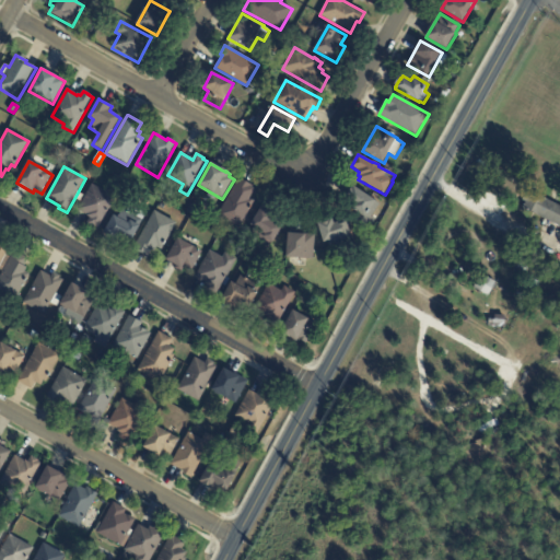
[(241,181),(253,187),(253,188),(256,189),(251,199),(255,202),(253,207),(256,209),(244,231),(218,217),(238,179),(241,181)]
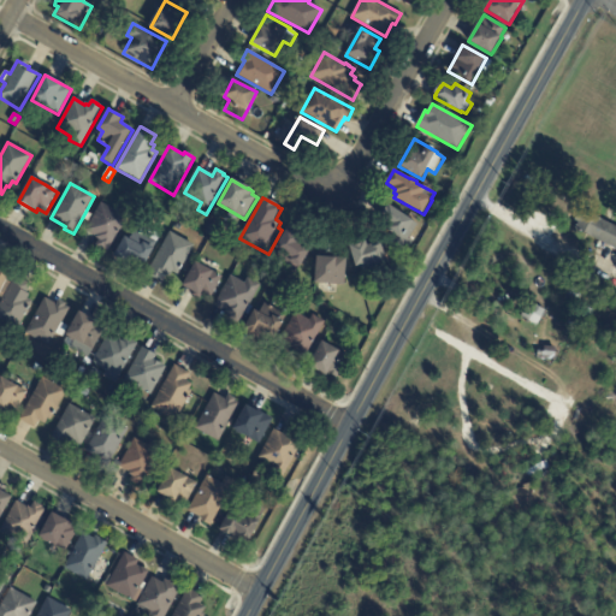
[(96,240),(96,238),(86,231),(101,203),(116,212),(118,207),(125,211),(123,217),(128,219),(107,254),(96,248),(100,241),(96,240)]
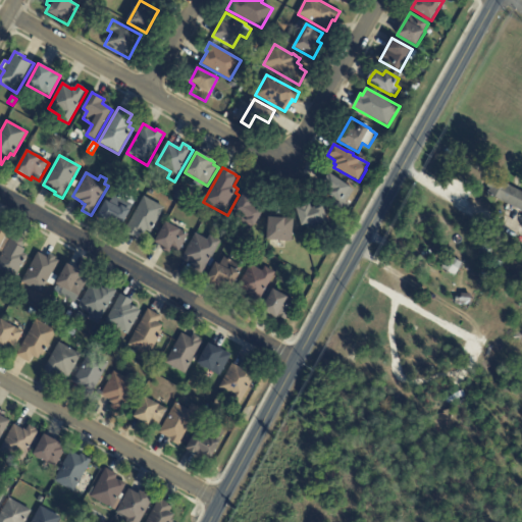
[(340,213),(331,208),(336,201),(328,195),(332,190),(324,184),(330,174),(355,192),(340,213)]
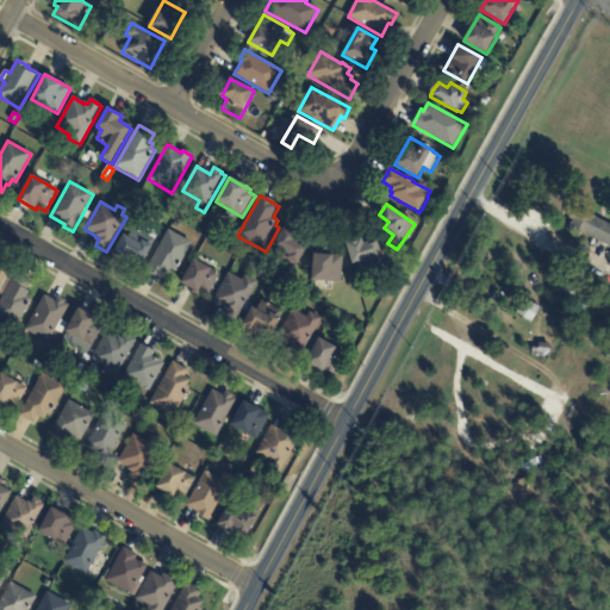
[(609,247),(571,229),(573,221),(571,219),(576,209),(609,224),(609,247)]
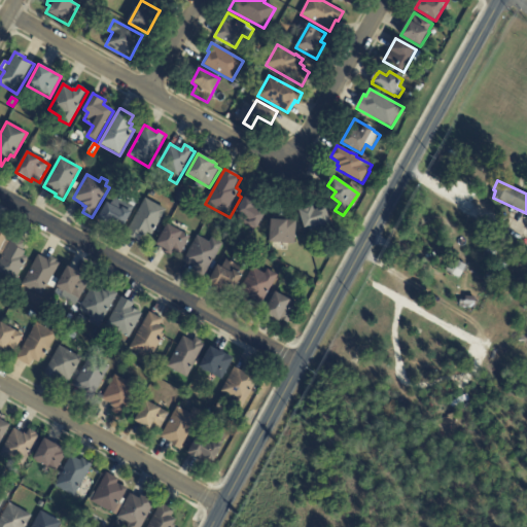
[(184,196),(187,198),(183,204),(176,200),(179,192),(184,196)]
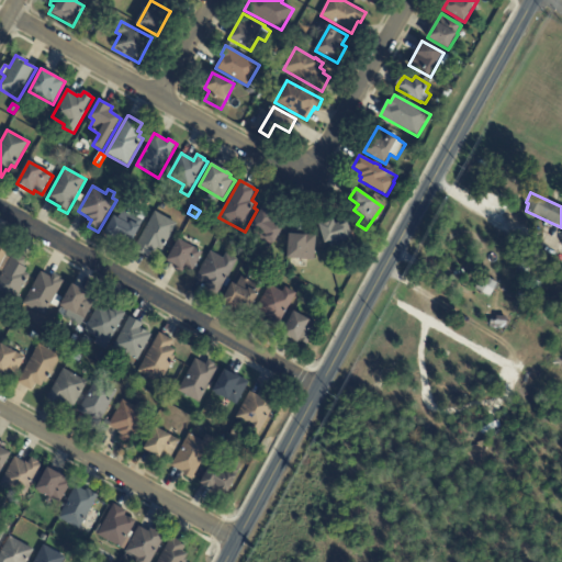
[(267,212),(273,216),(272,217),(274,218),(272,223),(284,229),(274,245),(273,245),(269,250),(260,245),(267,236),(251,227),(262,211),(265,212),(266,211),(267,212)]
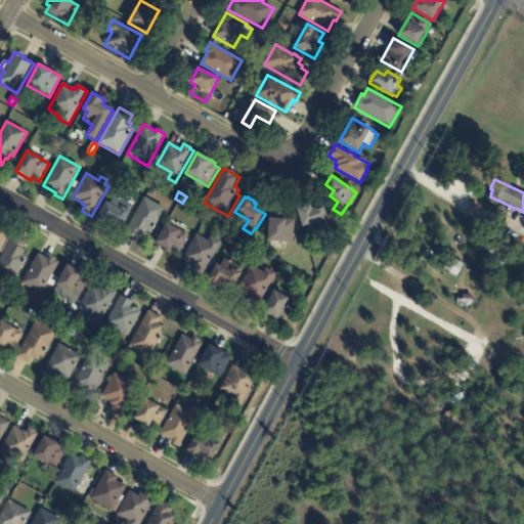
[(161,218),(153,231),(148,229),(144,235),(142,234),(138,242),(124,233),(144,199),(165,210),(161,218)]
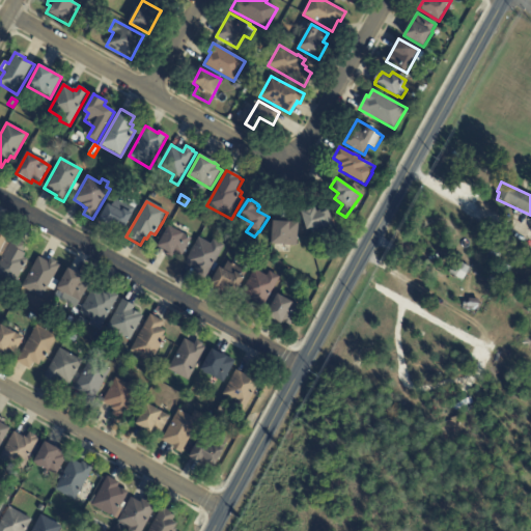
[(112,206),(122,212),(122,211),(132,216),(126,230),(113,223),(110,228),(99,222),(108,204),(112,206)]
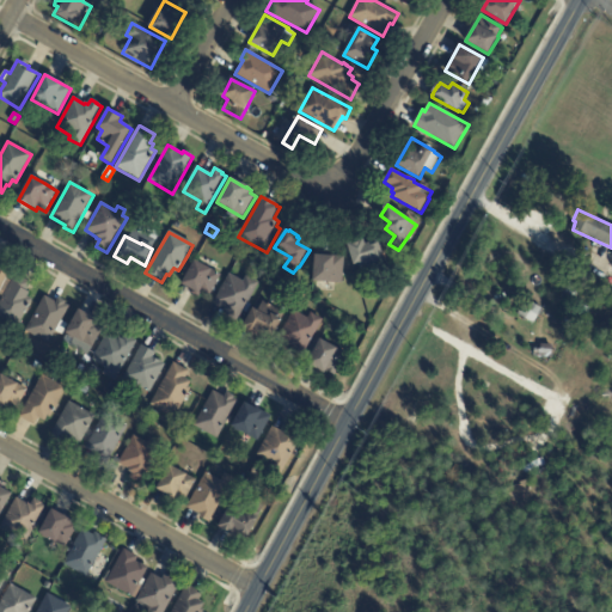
[(381,263),(361,270),(360,265),(355,267),(348,245),(365,240),(366,246),(379,242),(386,263),(381,263)]
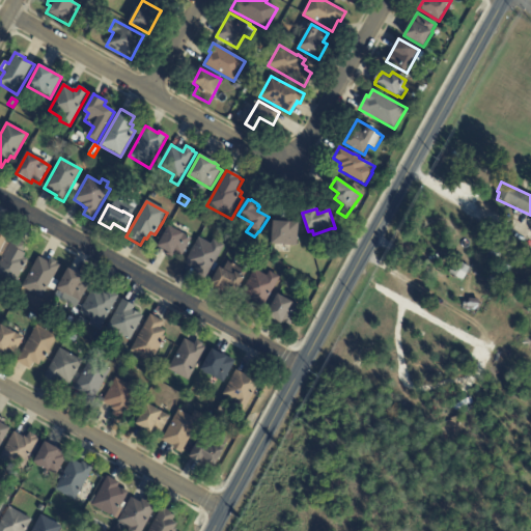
[(299,223),(297,247),(272,245),(274,222),(290,223),(299,223)]
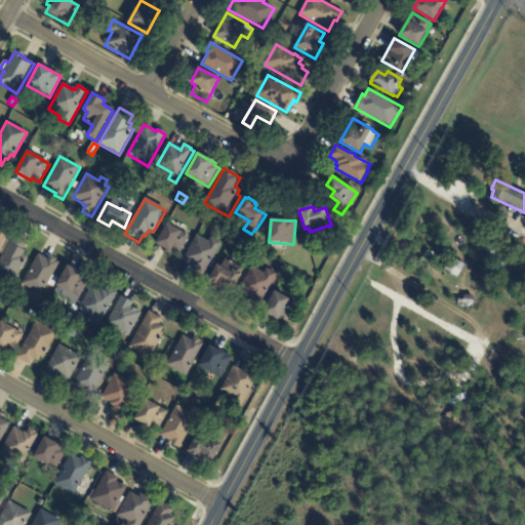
[(173,228),(190,237),(179,255),(172,251),(171,253),(156,245),(167,225),(173,228)]
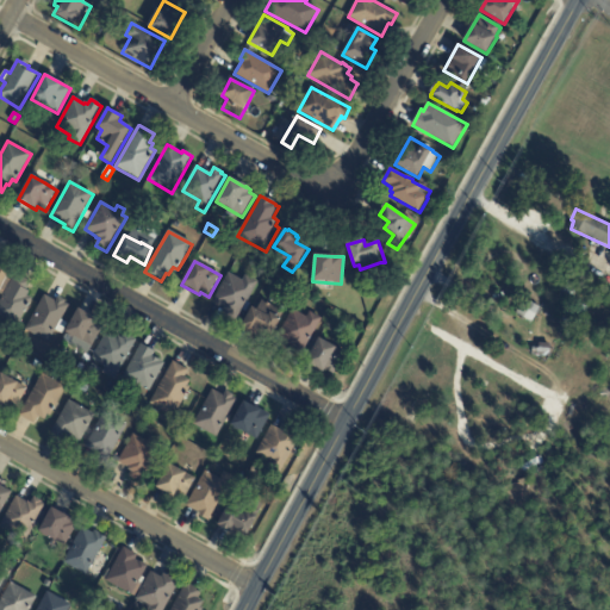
[(0,266),(1,267),(1,268),(10,273),(6,279),(11,281),(2,296),(0,294),(0,266)]
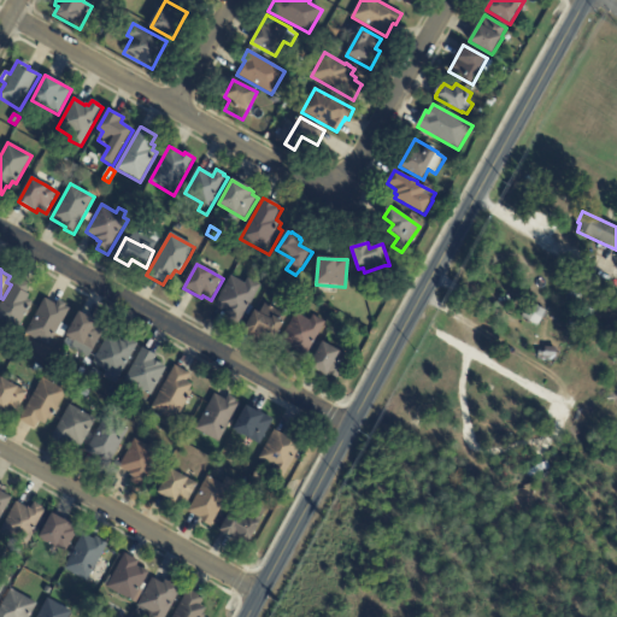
[(17,278),(31,286),(27,295),(30,297),(28,300),(34,304),(17,334),(0,323),(0,305),(16,277),(17,278)]
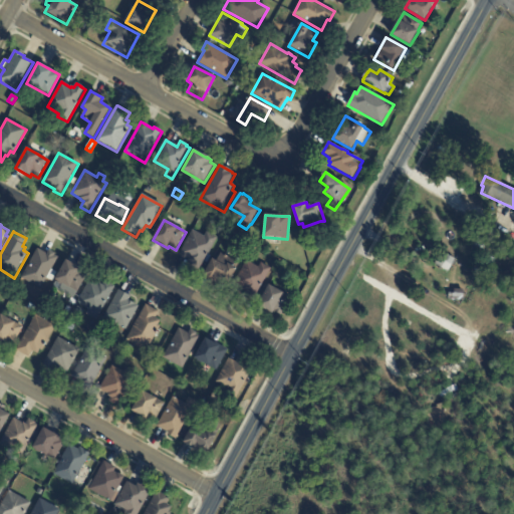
[(207,233),(217,239),(208,255),(211,257),(207,264),(205,263),(202,268),(189,261),(189,260),(180,255),(193,231),(205,237),(207,233)]
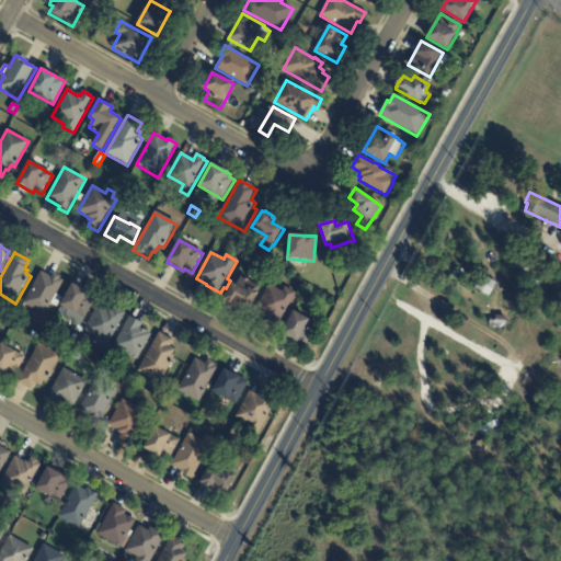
[(43,274),(52,278),(54,274),(60,277),(59,279),(64,282),(45,317),(23,305),(41,273),(43,274)]
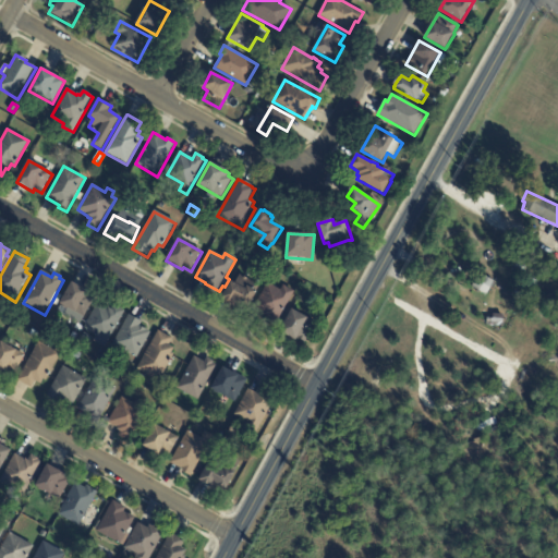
[(485,295),(472,288),(481,274),(495,282),(487,296),(485,295)]
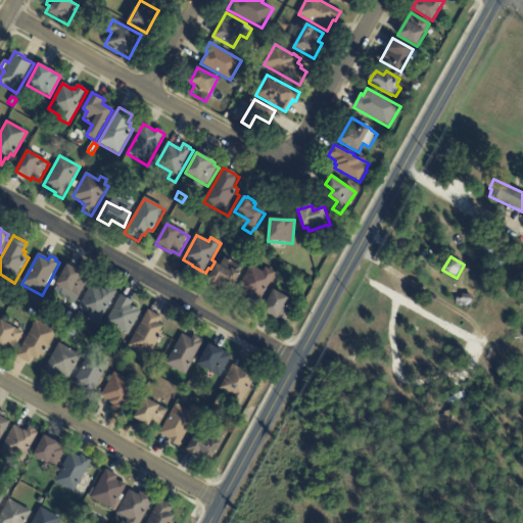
[(233,263),(243,269),(240,274),(241,275),(233,289),(223,284),(221,288),(207,281),(217,265),(220,267),(225,258),(233,263)]
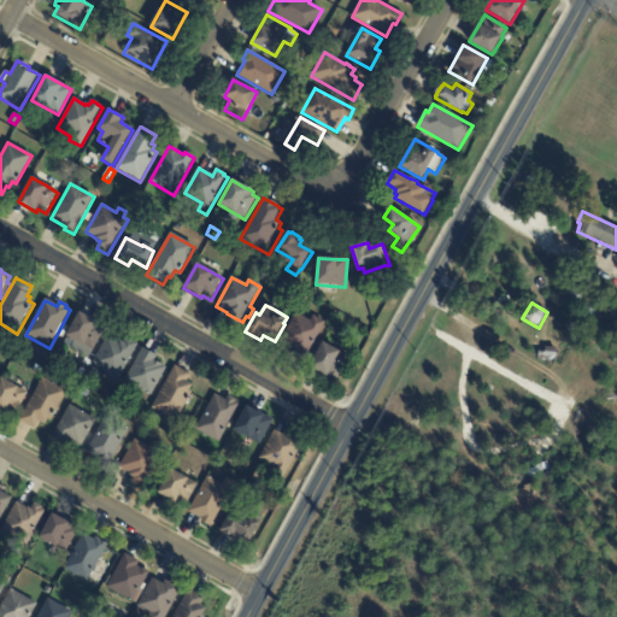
[(595,313),(588,324),(580,319),(587,307),(595,313)]
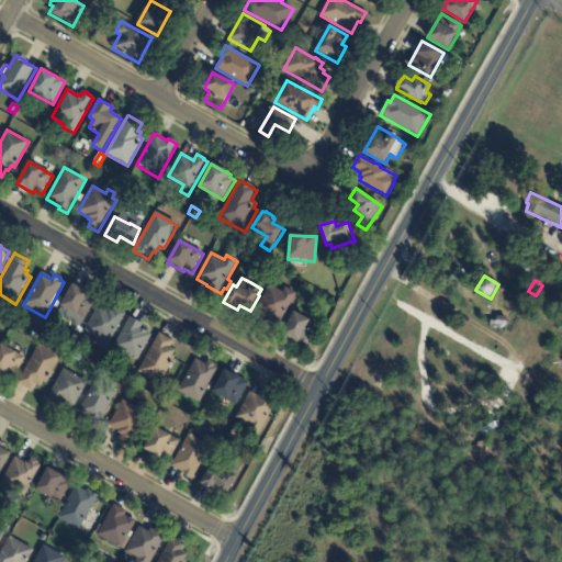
[(74,287),(91,296),(90,298),(96,301),(80,327),(64,318),(67,312),(60,307),(72,285),(74,287)]
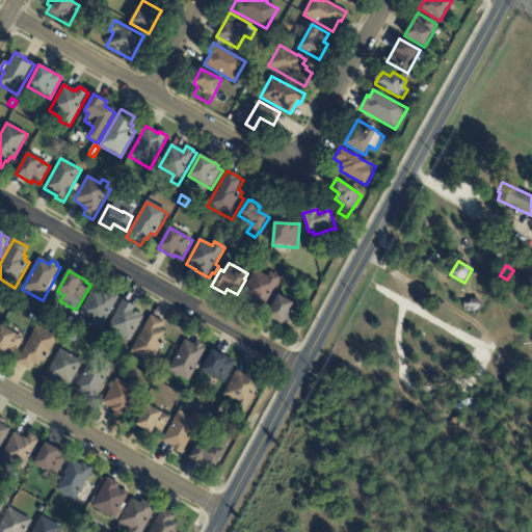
[(253,301),(241,296),(256,271),(267,277),(270,272),(281,278),(264,309),(253,301)]
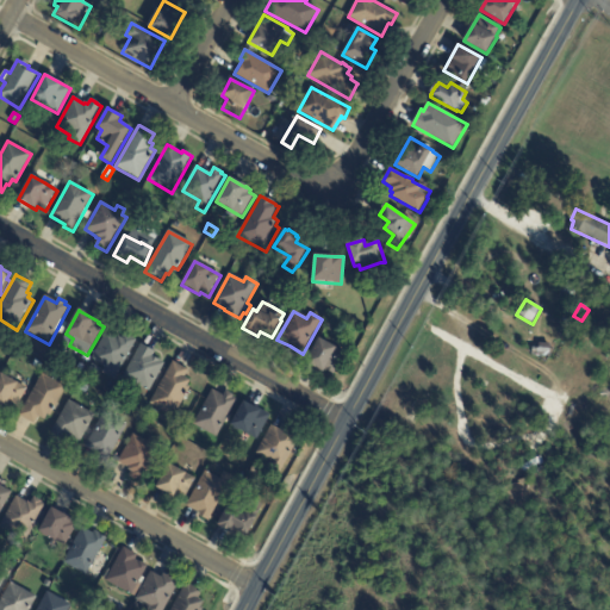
[(109,334),(118,338),(119,337),(122,340),(125,334),(137,341),(114,381),(103,374),(105,369),(91,361),(106,332),(109,334)]
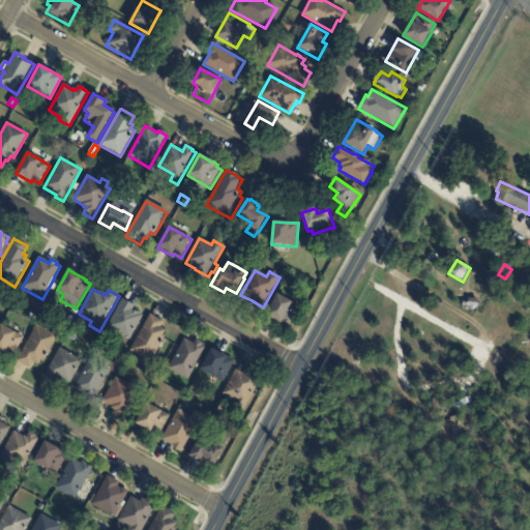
[(275,321),(266,316),(277,295),(299,307),(290,326),(283,322),(282,325),(275,321)]
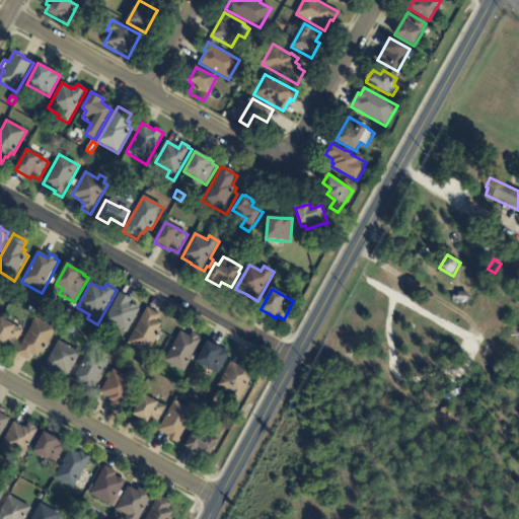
[(453,303),(453,297),(458,297),(459,293),(468,294),(468,304),(453,303)]
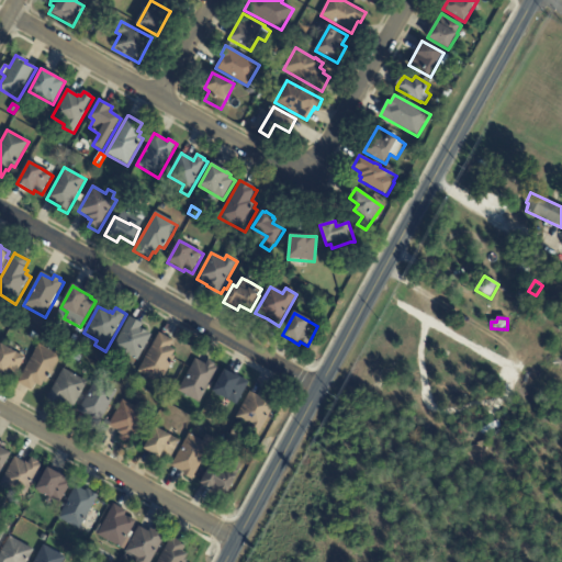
[(131,318),(143,325),(141,329),(152,336),(137,362),(113,349),(130,318),(131,318)]
